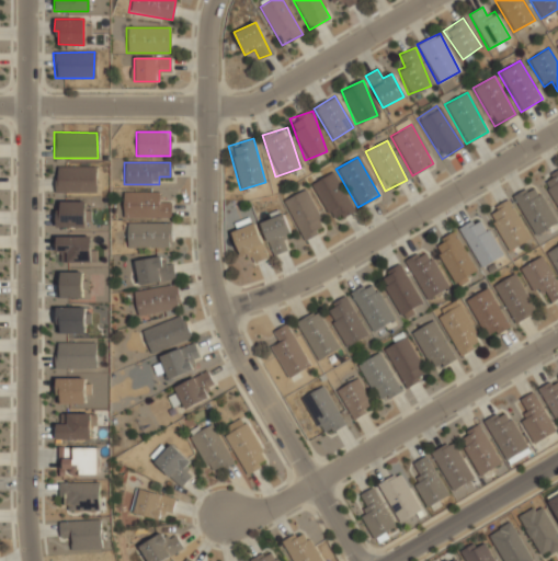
[(53,192),(53,167),(93,168),(94,193),(53,192)]
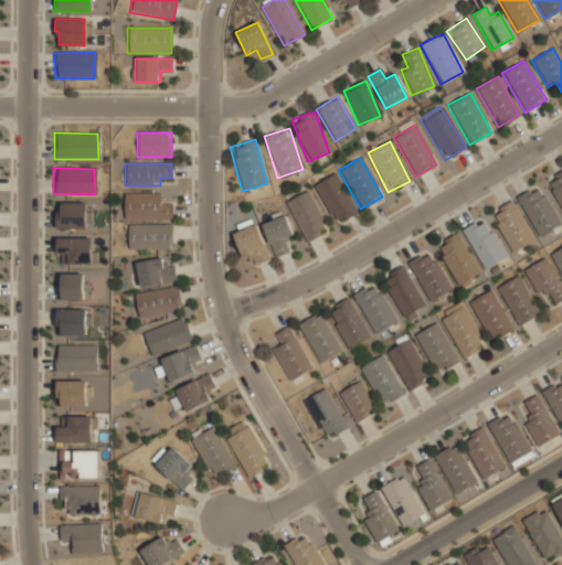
[(561,209),(561,169),(544,180),(560,211),(561,209)]
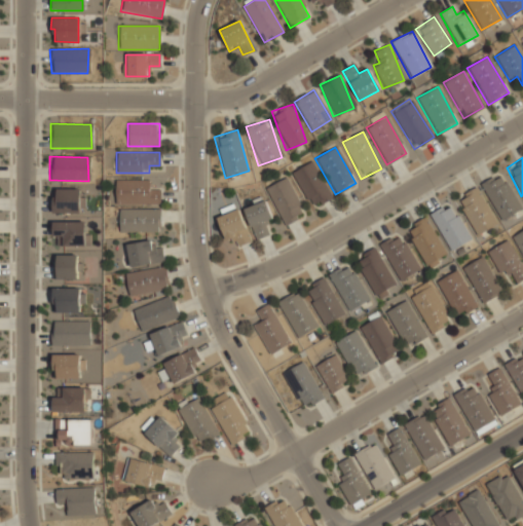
[(330,198),(311,161),(291,172),(309,209),(330,198)]
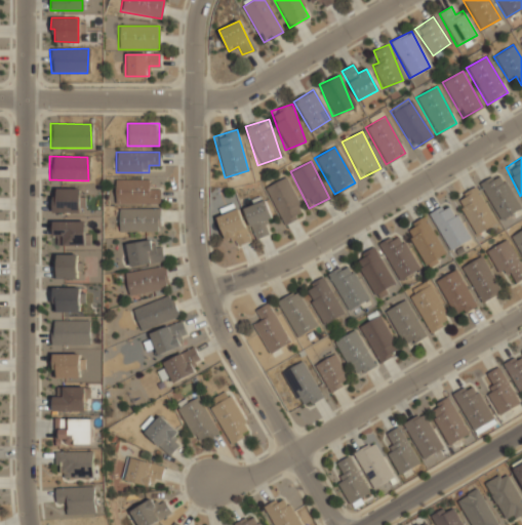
[(478,185),(500,220),(521,208),(497,172),(478,185)]
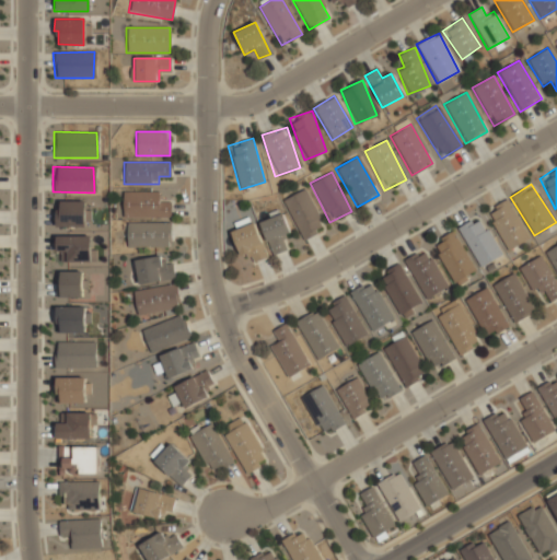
[(281,201),(302,241),(324,229),(303,189),(281,201)]
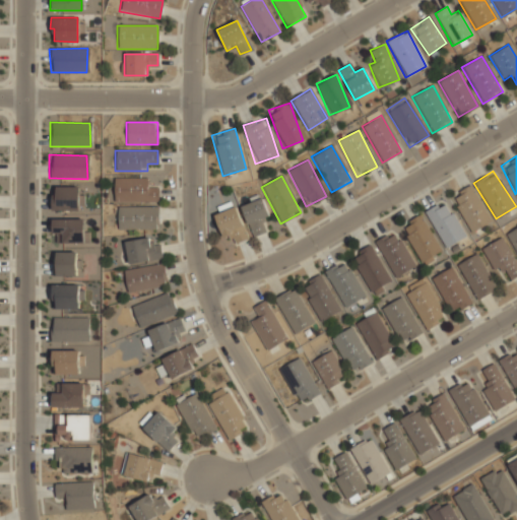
[(113,202),(157,202),(157,189),(146,189),(146,178),(113,178),(113,202)]
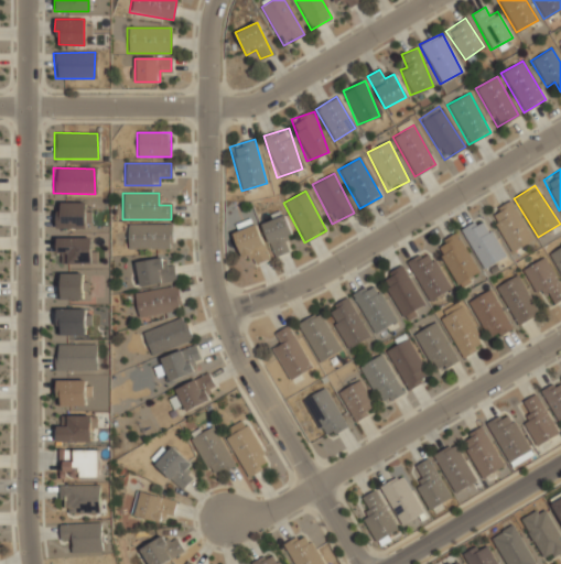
[(511,256),(533,242),(510,201),(487,214),(511,256)]
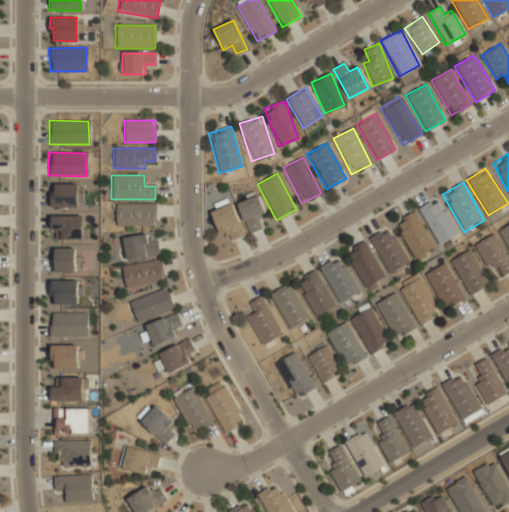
[(76,207),(75,185),(53,185),(53,206),(76,207)]
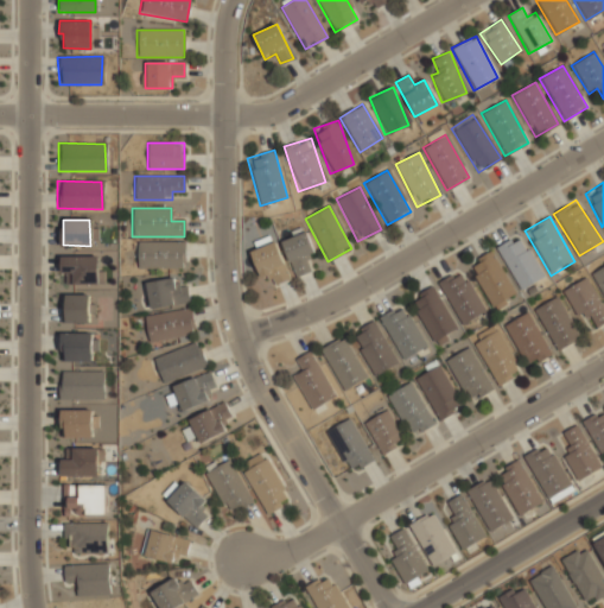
[(280,240),(293,277),(307,272),(304,260),(313,257),(305,230),(280,240)]
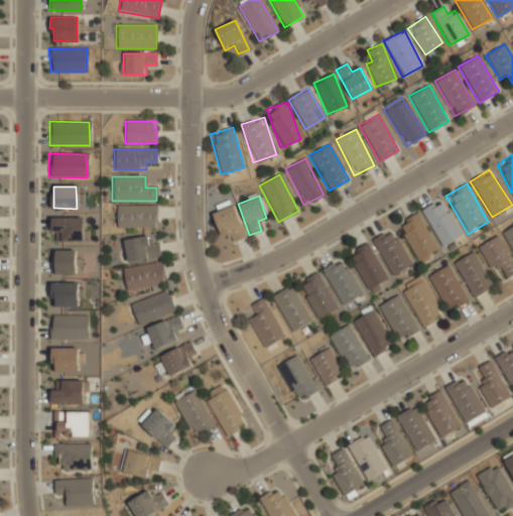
[(439,246),(460,237),(442,200),(422,209),(439,246)]
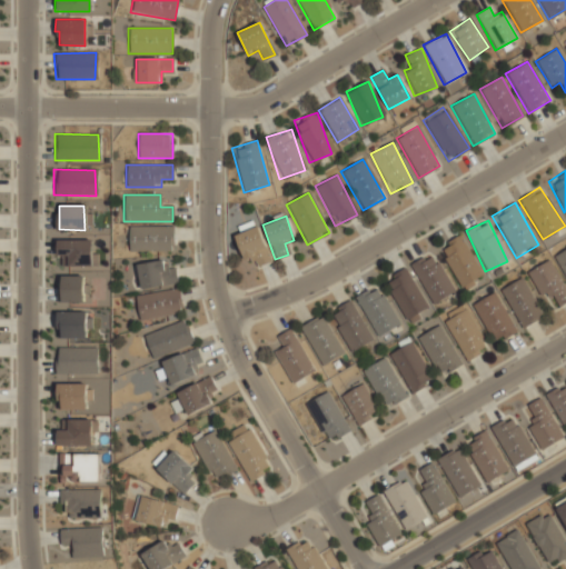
[(270,261),(257,225),(232,235),(242,259),(251,256),(256,267),(270,261)]
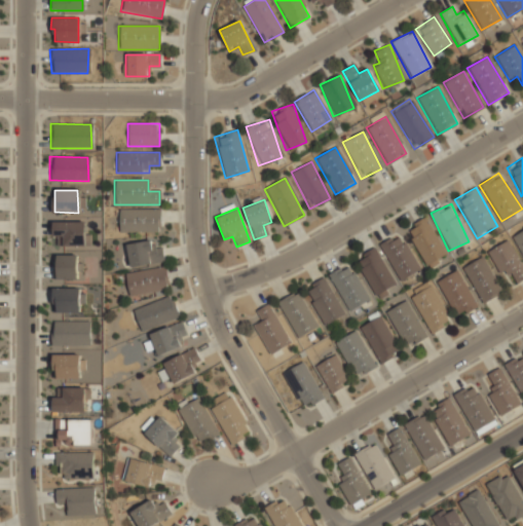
[(159,232),(159,209),(117,209),(117,232),(159,232)]
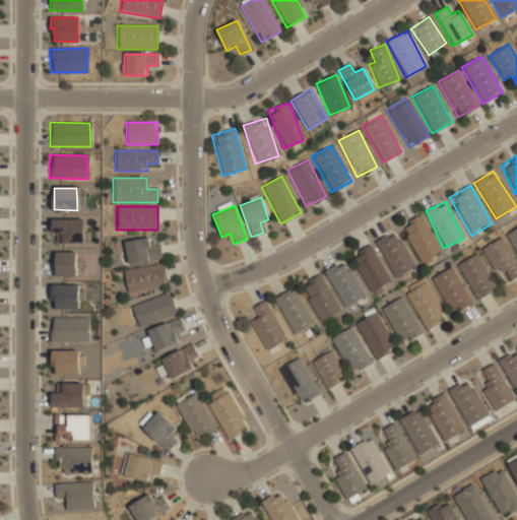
[(440,252),(421,215),(400,225),(419,262),(440,252)]
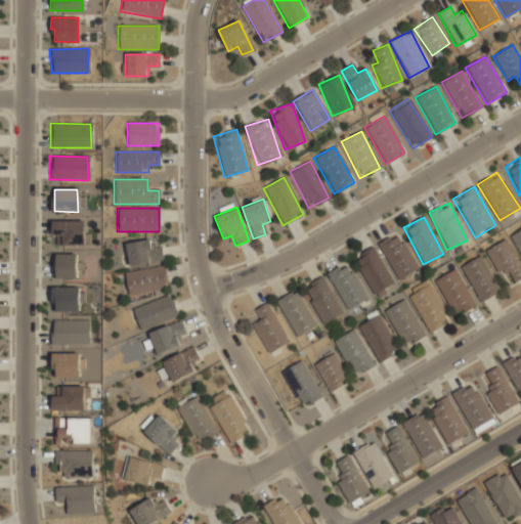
[(60,246),(82,244),(83,221),(52,221),(50,235),(60,235),(60,246)]
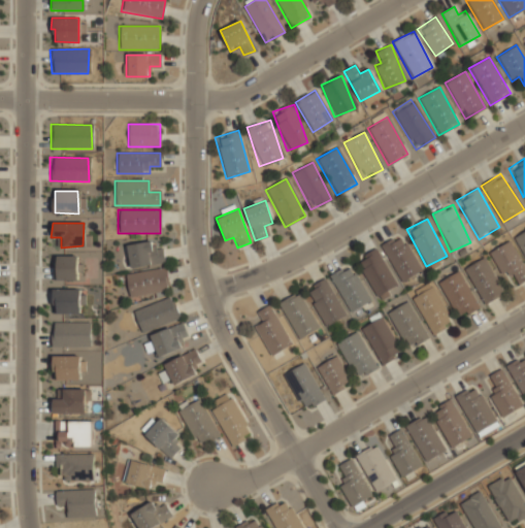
[(524,231),(513,238),(524,258),(524,231)]
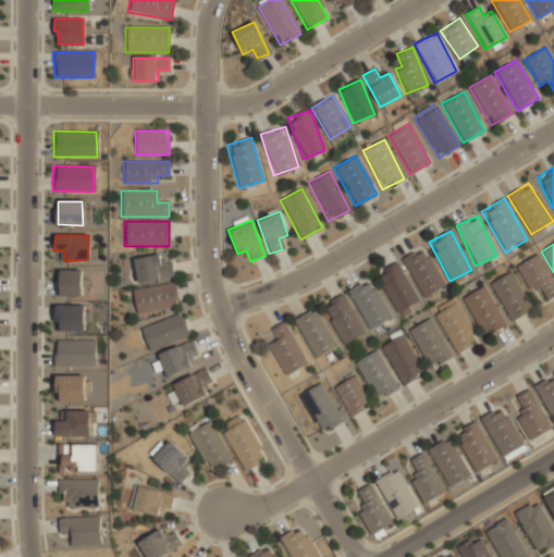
[(401,259),(423,297),(444,285),(421,247),(401,259)]
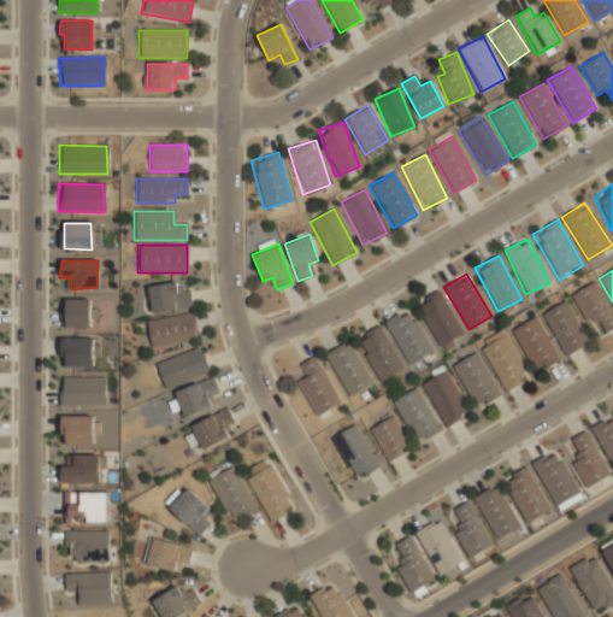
[(152,315),(190,307),(186,280),(147,287),(152,315)]
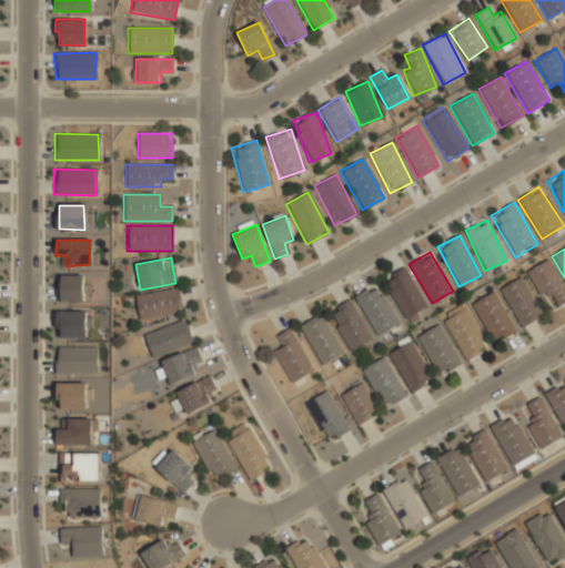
[(551,294),(557,305),(564,301),(564,291),(547,260),(525,272),(541,300),(551,294)]
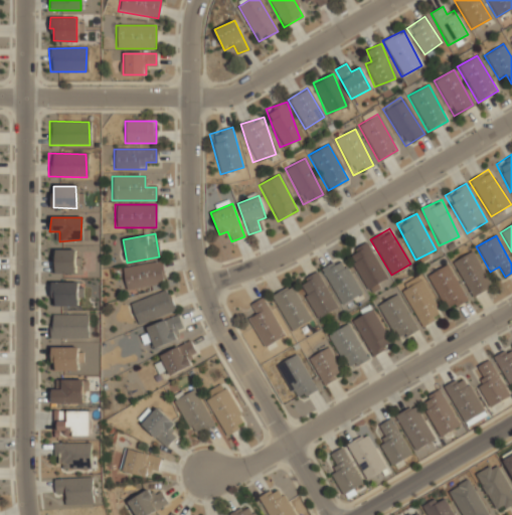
[(366,290),(386,279),(366,242),(347,253),(366,290)]
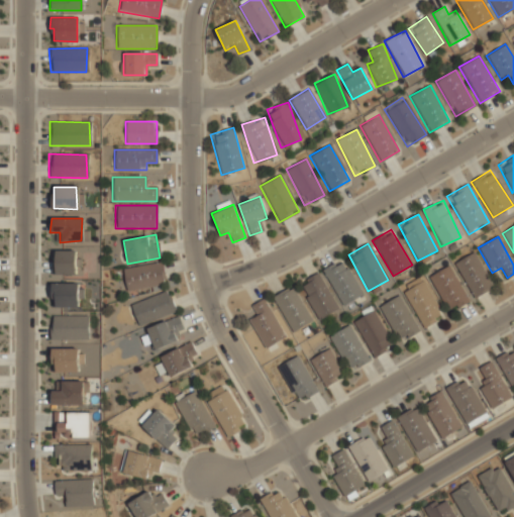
[(74,274),(73,250),(55,250),(53,275),(74,274)]
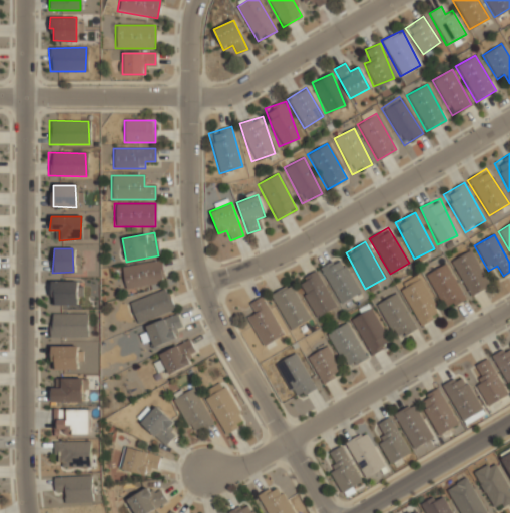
[(450,262),(470,297),(489,285),(469,250),(450,262)]
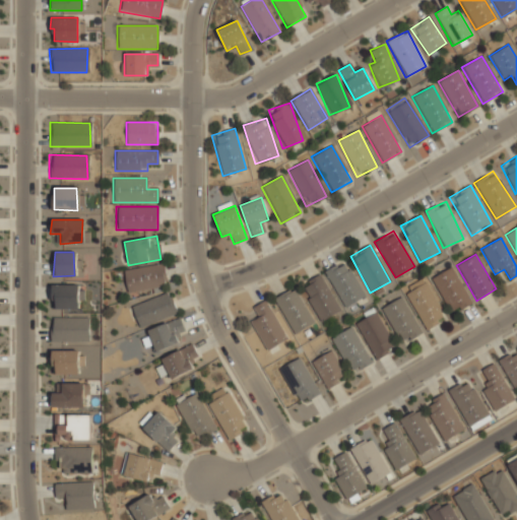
[(344,308),(365,297),(343,260),(324,272),(344,308)]
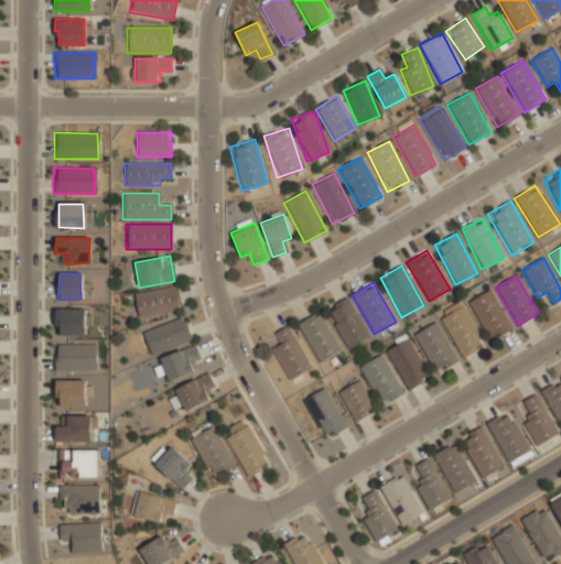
[(133,293),(137,317),(181,311),(177,286),(133,293)]
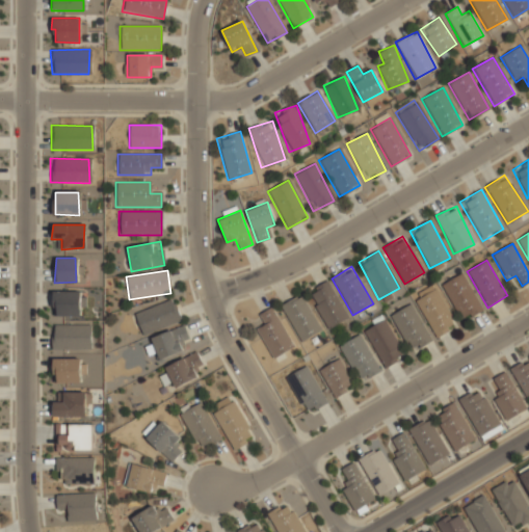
[(463,322),(482,310),(460,273),(441,286),(463,322)]
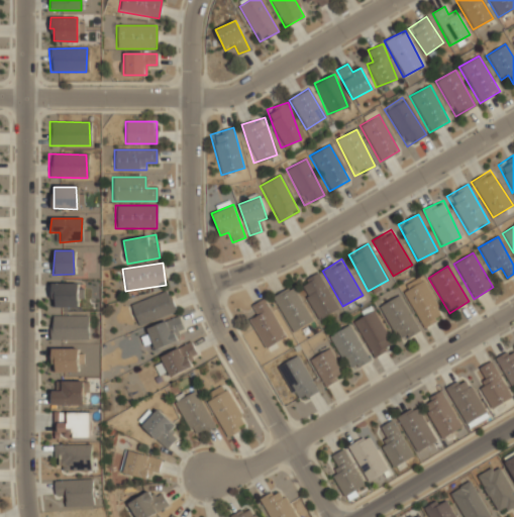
[(298,284),(318,320),(338,308),(318,273),(298,284)]
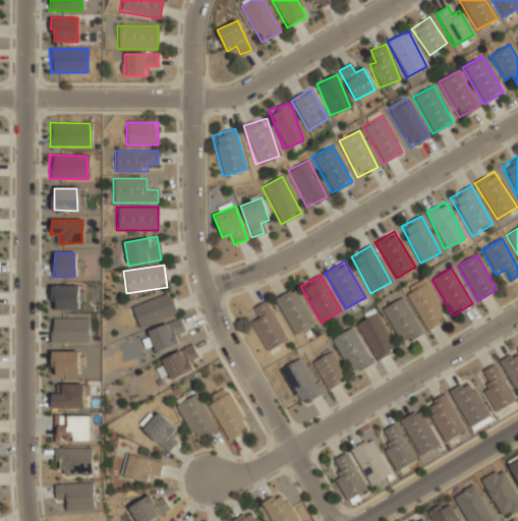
[(427,331),(447,317),(422,279),(403,292),(427,331)]
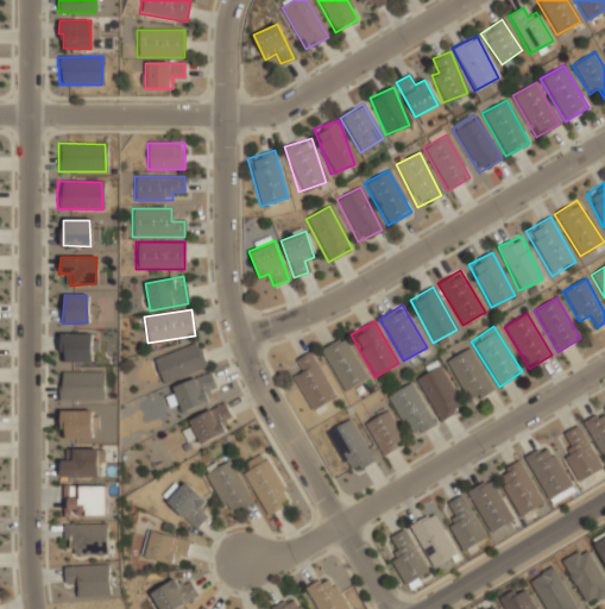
[(60,333),(60,362),(89,362),(89,333),(60,333)]
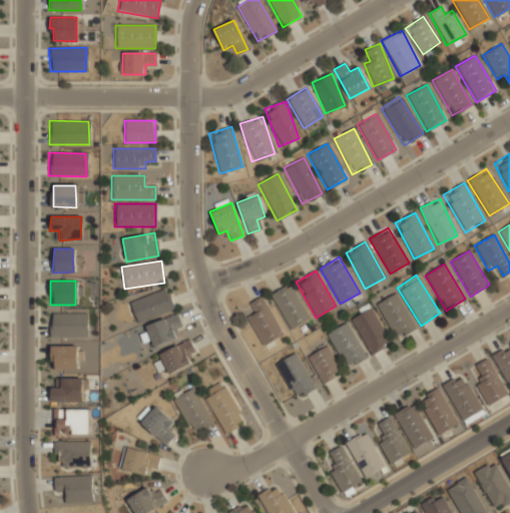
[(271,295),(289,330),(308,319),(290,285),(271,295)]
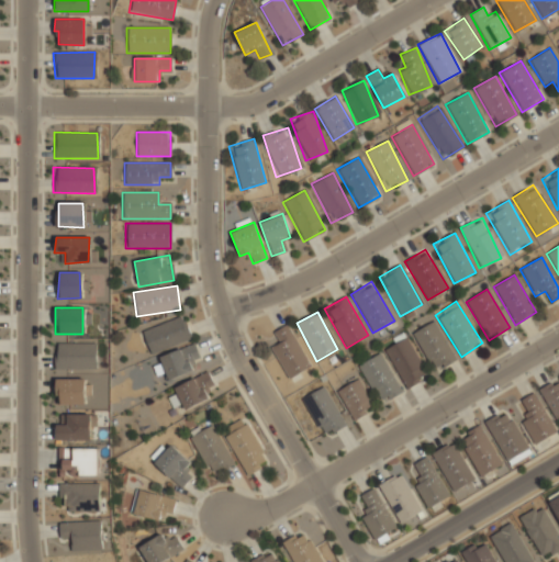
[(190,339),(182,316),(141,330),(148,355),(190,339)]
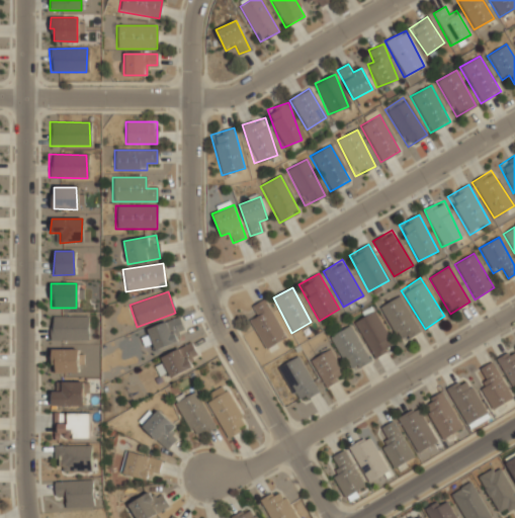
[(399,343),(419,332),(399,295),(378,308),(399,343)]
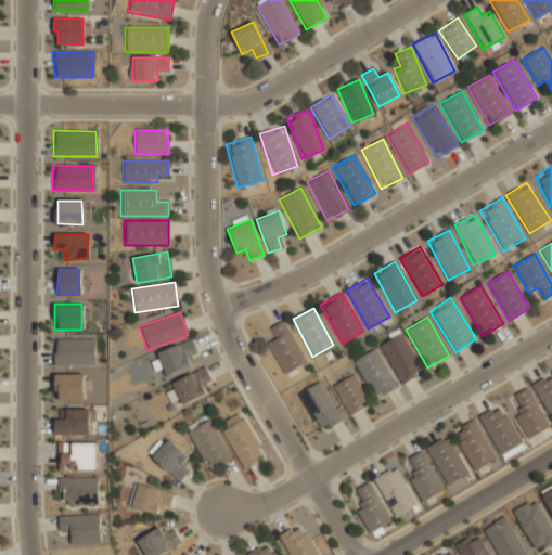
[(276,338),(267,343),(284,375),(306,363),(283,321),(270,328),(276,338)]
